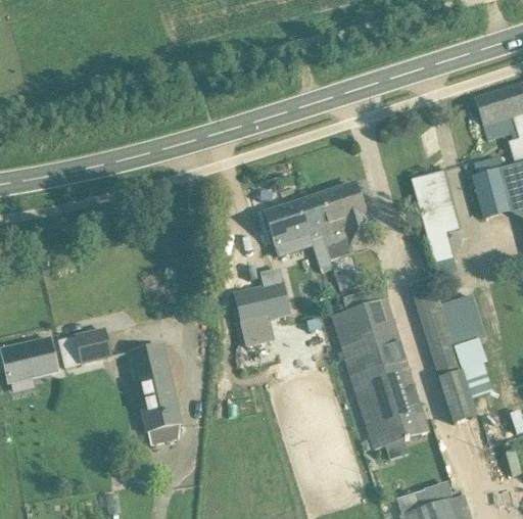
[(522,98),(518,85),(475,99),(483,125),(513,114),(522,145),(517,147),(521,161),(471,175),(482,216),(508,210),(522,219),(522,98)]
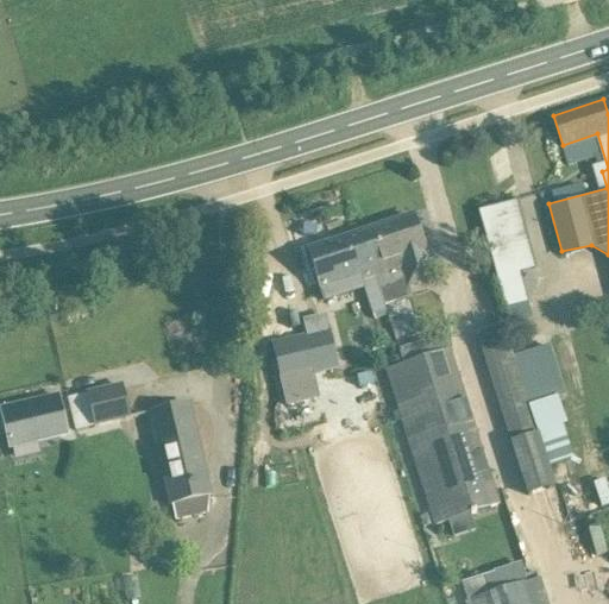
[(428,263),(420,236),(412,213),(360,231),(384,302),(410,294),(406,280),(422,275),(420,266),(428,263)]
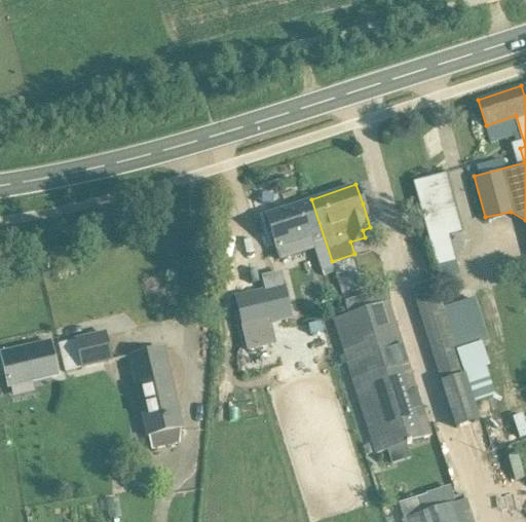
[(422,224),(452,217),(444,184),(414,191),(422,224)]
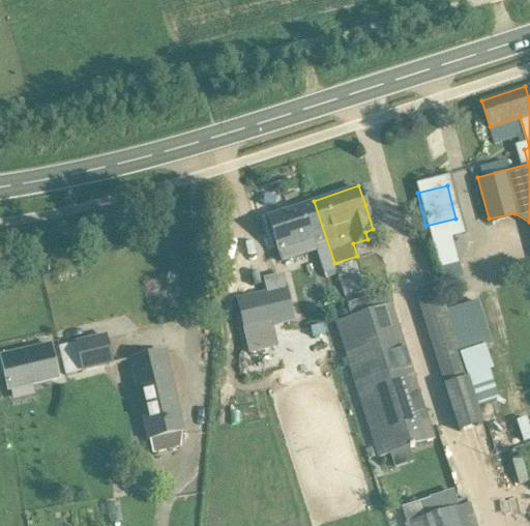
[(333,263),(334,263),(314,201),(268,215),(281,254),(295,249),(297,254),(317,247),(319,255),(330,252),(333,263)]
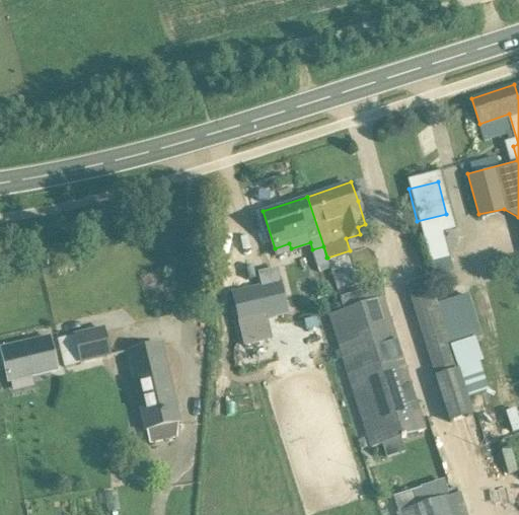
[(471,415),(427,277),(406,284),(451,422),(471,415)]
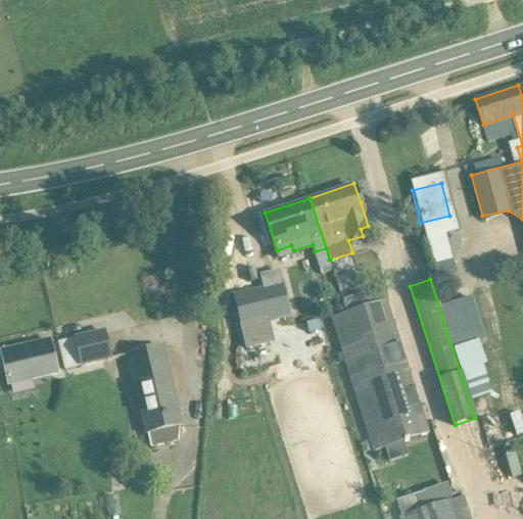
[(281,283),(232,293),(239,327),(288,317),(281,283)]
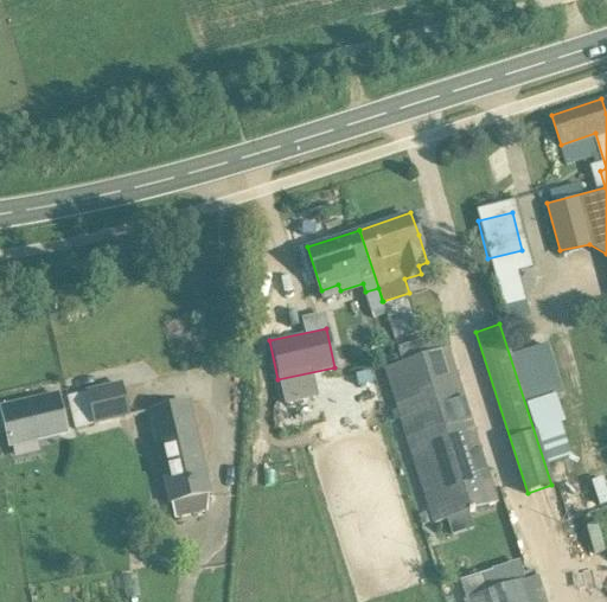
[(470,510),(498,500),(455,373),(443,334),(398,348),(403,360),(384,366),(433,522),(447,517),(452,533),(474,526),(470,510)]
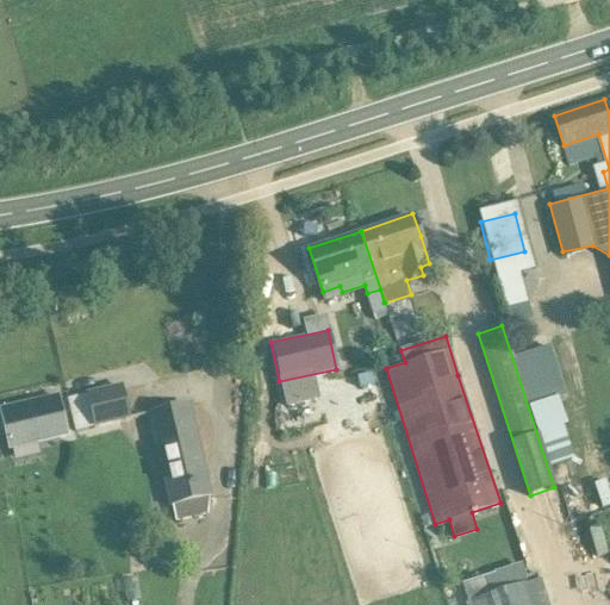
[(94,424),(129,416),(122,382),(87,391),(94,424)]
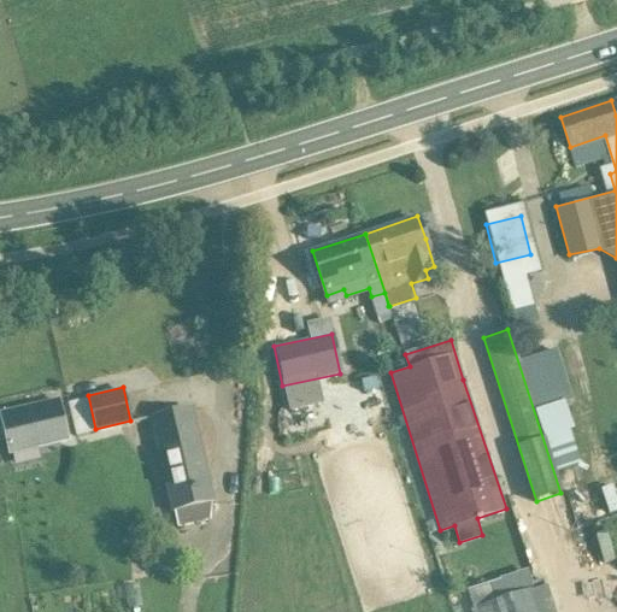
[(0,411),(0,415),(9,454),(70,440),(59,398),(0,411)]
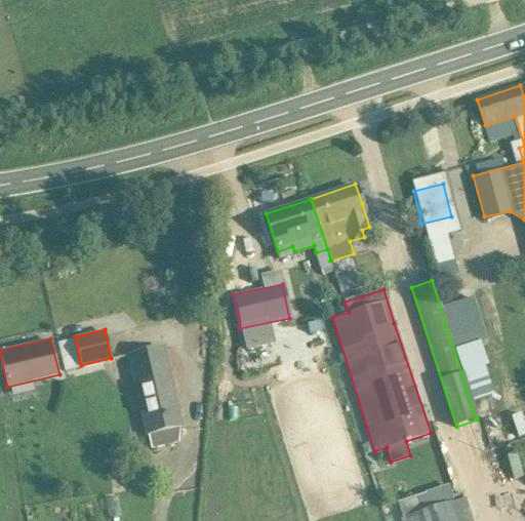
[(180,425),(166,365),(161,346),(129,353),(151,446),(178,440),(180,425)]
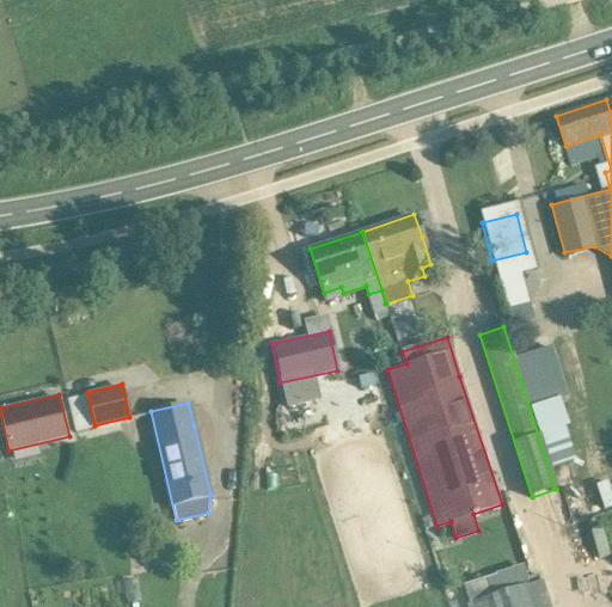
[(336,412),(338,422),(353,420),(350,409),(336,412)]
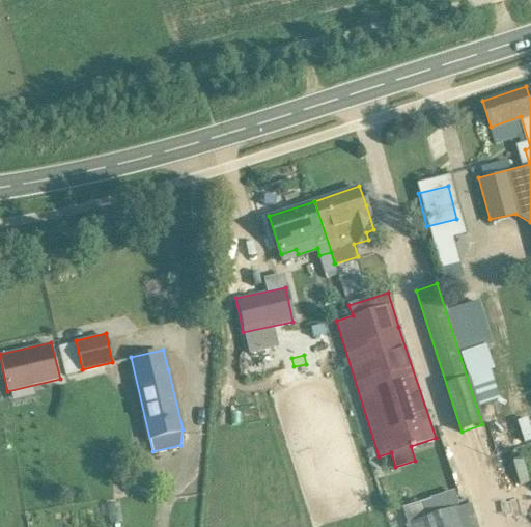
[(457,499),(454,488),(429,496),(429,497),(401,505),(407,523),(408,526),(477,526),(470,502),(469,502),(467,496),(457,499)]
